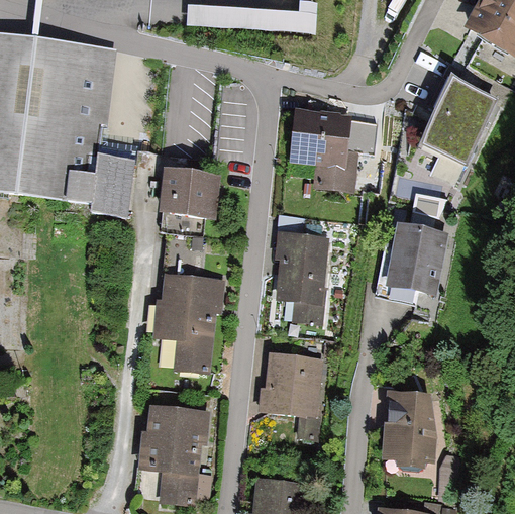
[(484,0),(468,30),(514,57),(514,0),(484,0)]
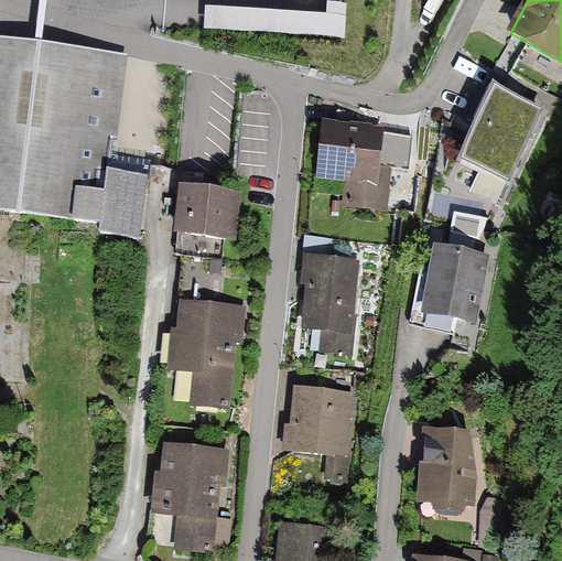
[(120,50),(0,34),(0,207),(94,219),(93,232),(138,237),(146,171),(106,166),(120,50)]
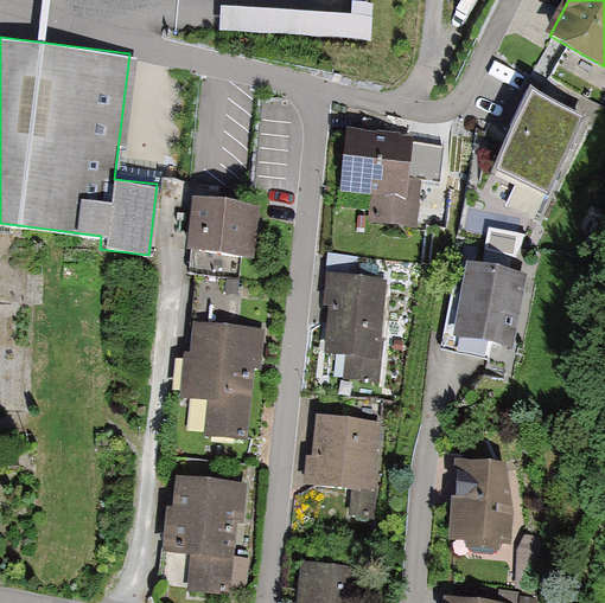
[(585,122),(529,94),(491,170),(546,198),(585,122)]
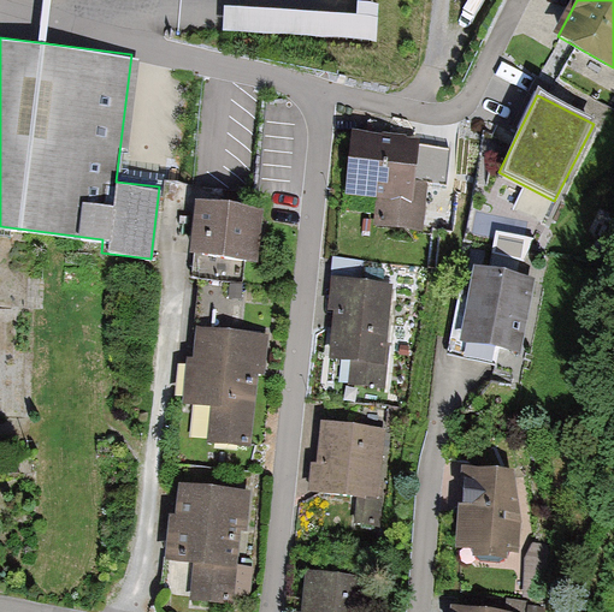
[(418,140),(349,131),(342,188),(377,192),(372,221),(420,227),(424,206),(448,208),(450,189),(427,186),(429,183),(413,182),(418,140)]
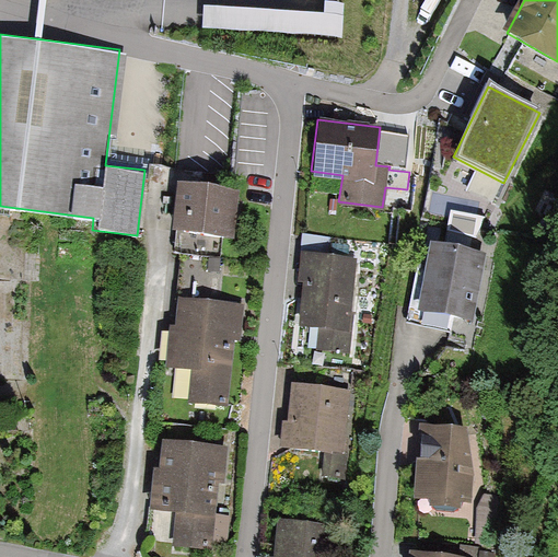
[(240,190),(175,184),(171,232),(174,233),(172,252),(219,256),(222,236),(234,238),(236,224),(240,190)]
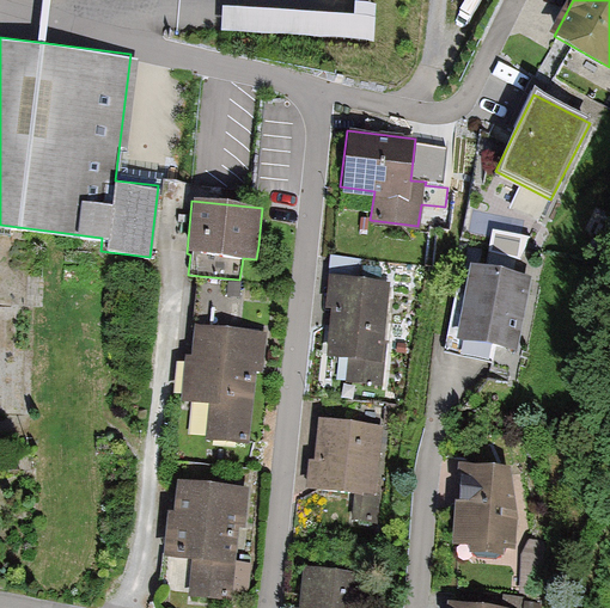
[(540,280),(468,266),(461,307),(451,306),(444,349),(490,357),(488,368),(523,374),(540,280)]
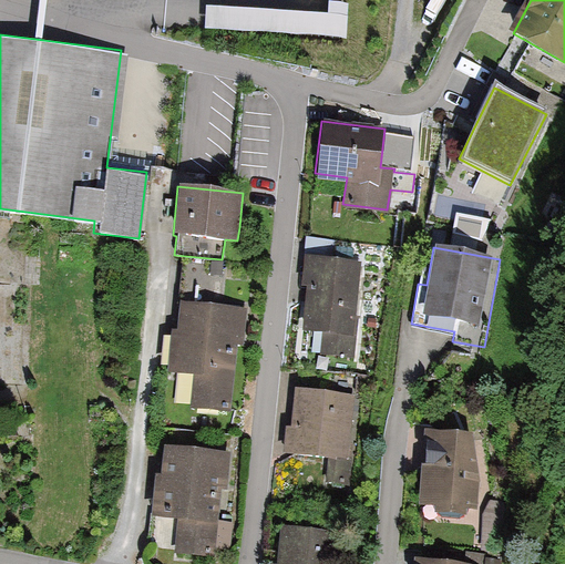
[(360,259),(302,255),(300,286),(307,287),(305,328),(322,329),(321,351),(355,354),(360,259)]
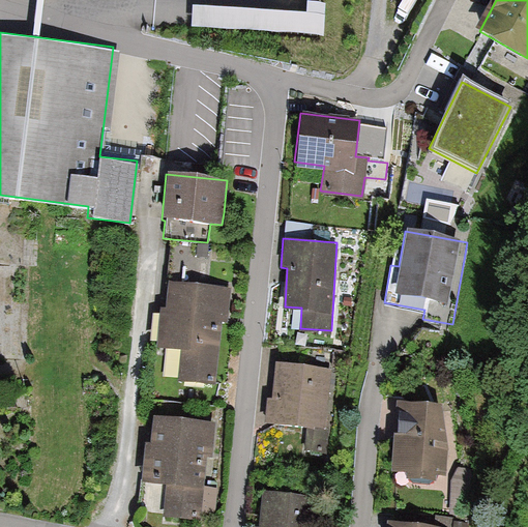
[(0,352),(28,353),(28,259),(0,258),(0,352)]
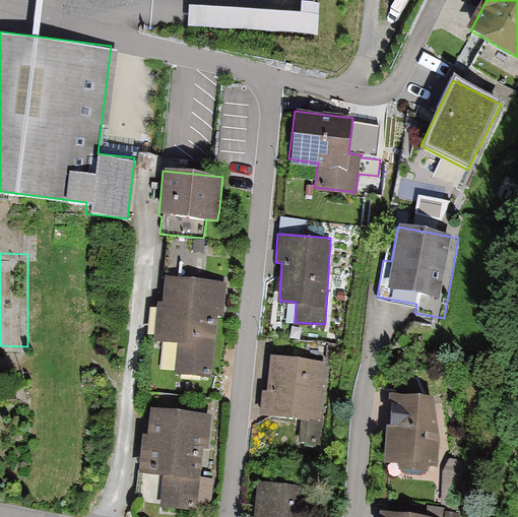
[(162,301),(158,301),(154,338),(178,341),(174,372),(209,376),(216,315),(221,316),(225,282),(165,275),(162,301)]
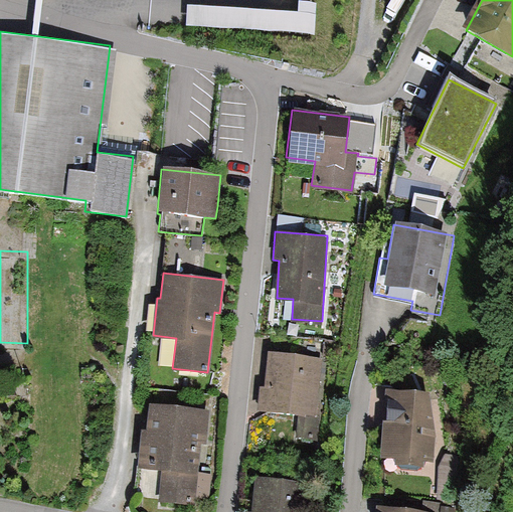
[(316,358),(266,354),(262,409),(294,412),(292,436),(310,437),(316,358)]
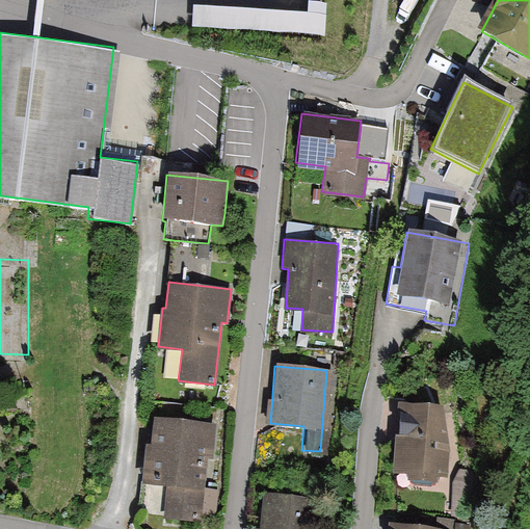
[(457,412),(396,406),(390,475),(451,480),(457,412)]
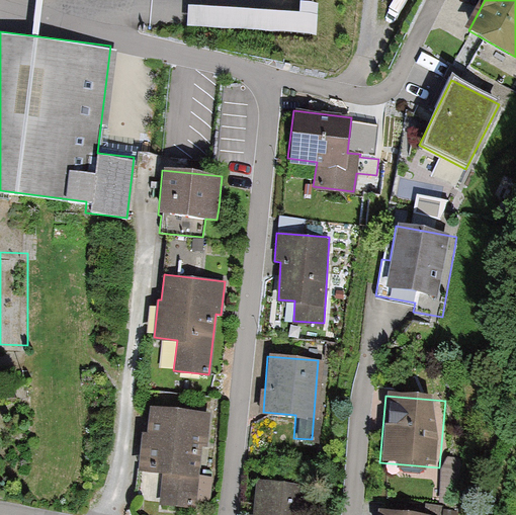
[(198,413),(147,407),(139,465),(160,467),(156,494),(187,498),(198,413)]
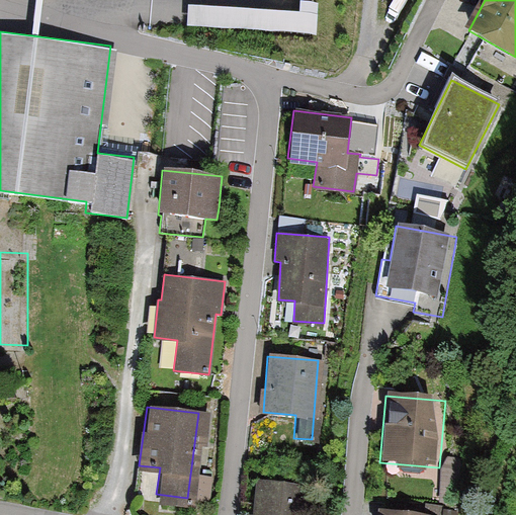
[(461,459),(440,459),(440,497),(461,497),(461,459)]
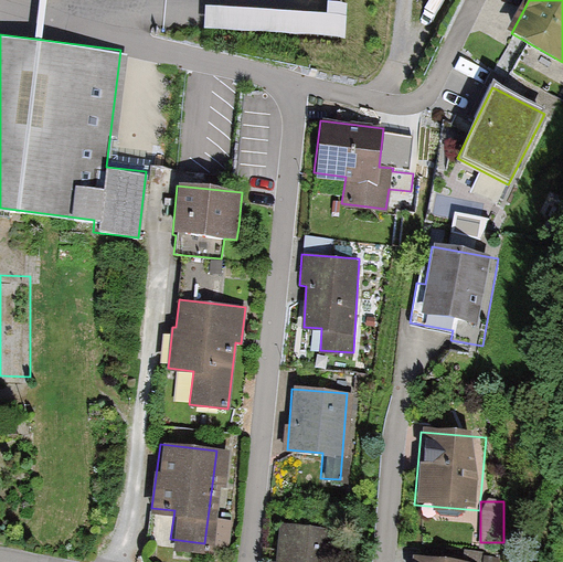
[(324,561),(327,529),(276,526),(273,561),(324,561)]
